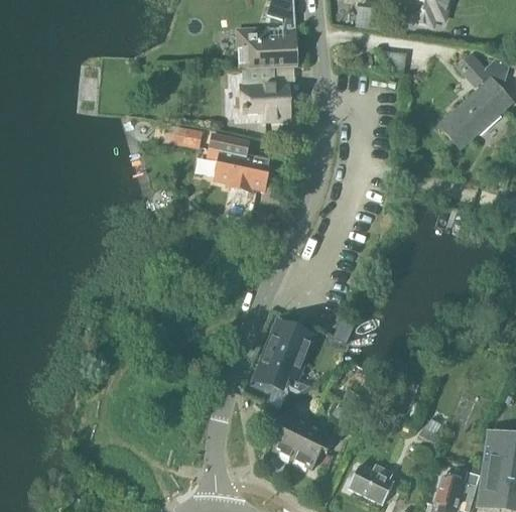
[(238,28),(238,46),(240,46),(241,68),(247,68),(296,66),(297,66),(298,66),(297,40),(296,30),(293,0),(270,0),(266,12),(282,17),(283,25),(238,28)]
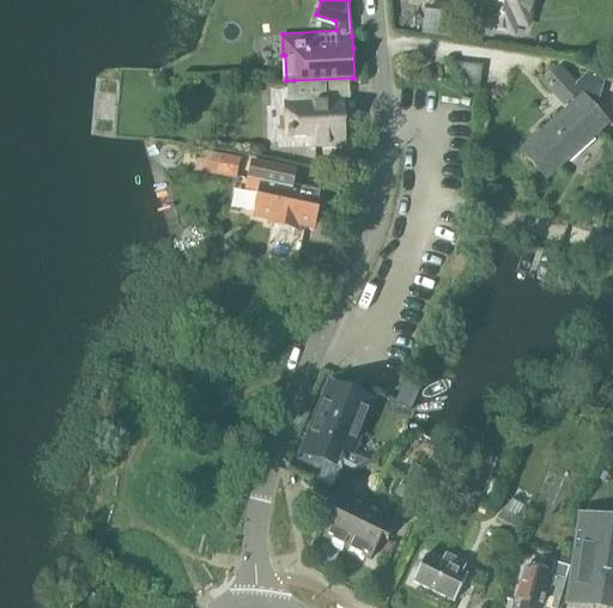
[(511,29),(514,18),(525,22),(529,0),(479,0),(489,1),(483,22),(511,29)]
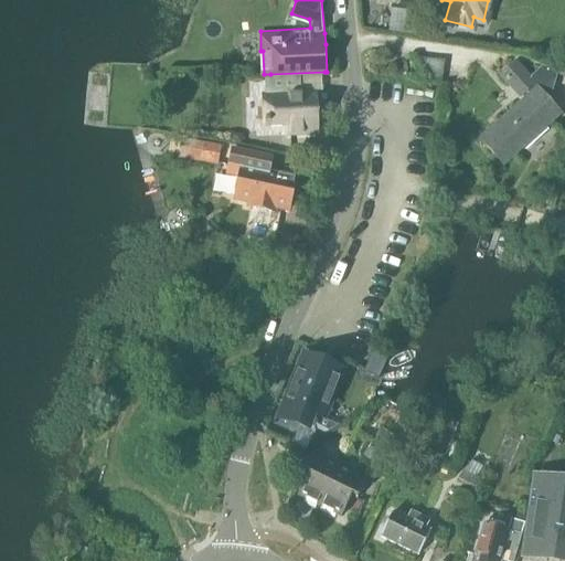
[(529,75),(516,61),(504,71),(528,97),(483,137),(503,160),(561,109),(542,88),(550,81),(553,82),(558,66),(544,62),(529,75)]
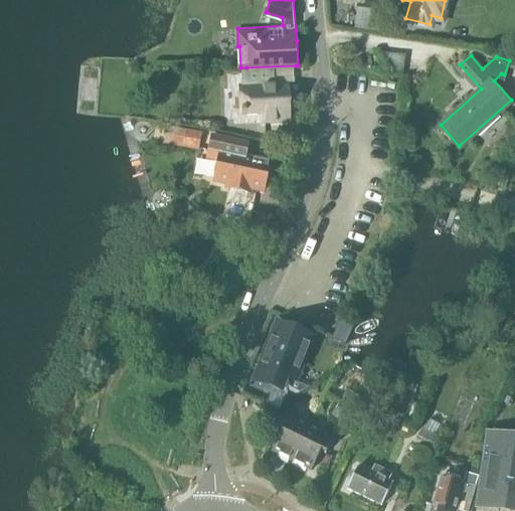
[(247,86),(239,86),(240,113),(264,112),(264,120),(288,119),(287,83),(269,84),(268,67),(296,66),(296,65),(246,67),(247,86)]
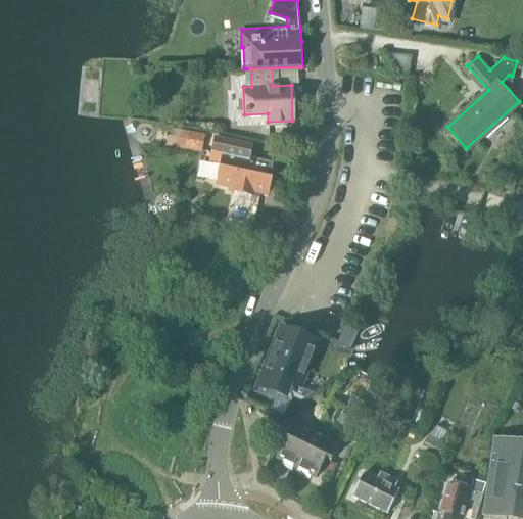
[(223,131),(225,122),(212,120),(211,129),(223,131)]
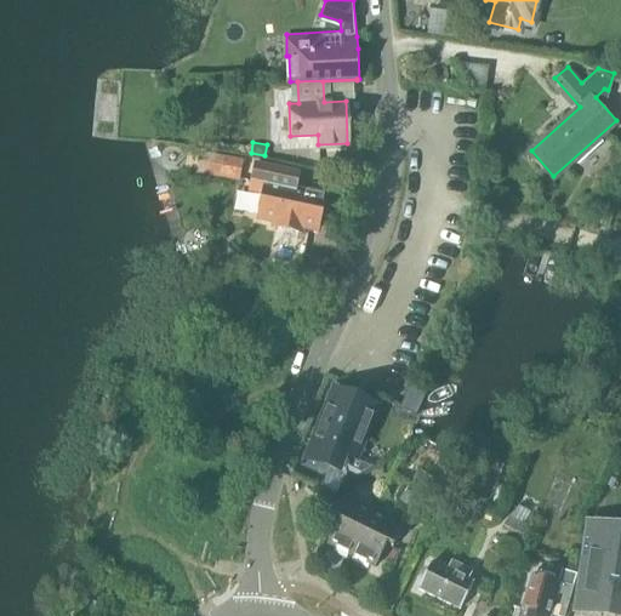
[(240,177),(244,155),(199,147),(195,170),(240,177)]
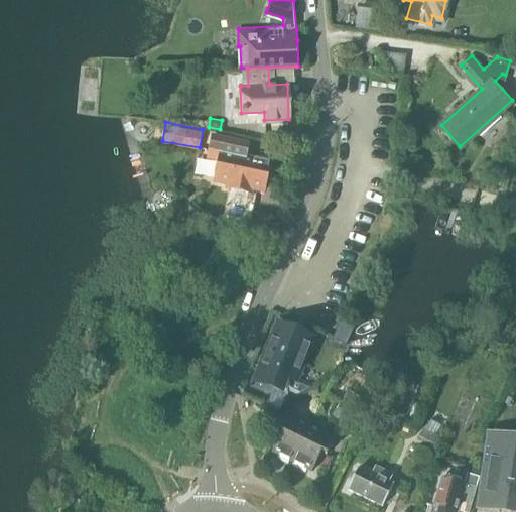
[(211,134),(206,158),(217,160),(213,181),(228,184),(228,187),(251,193),(251,189),(262,192),(268,161),(246,157),(249,142),(211,134)]
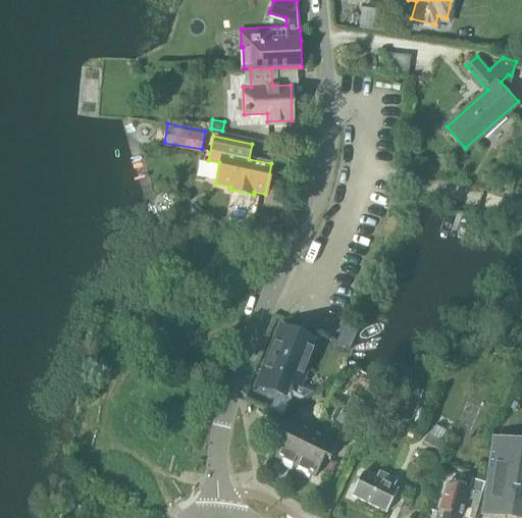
[(409,157),(409,148),(400,148),(400,157),(409,157)]
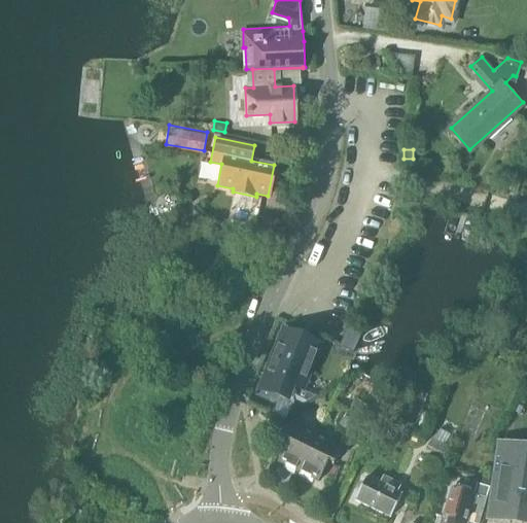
[(524,294),(526,289),(526,275),(523,274),(515,288),(524,294)]
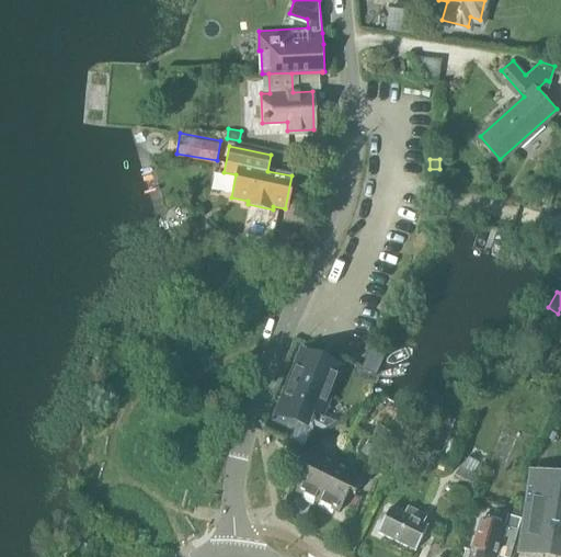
[(301,355),(293,352),(279,388),(287,391),(279,413),(308,424),(315,408),(319,409),(336,365),(304,352),(301,355)]
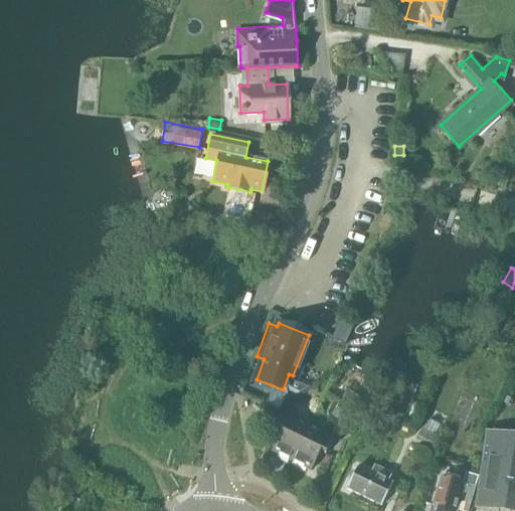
[(358,406),(364,399),(348,387),(342,394),(358,406)]
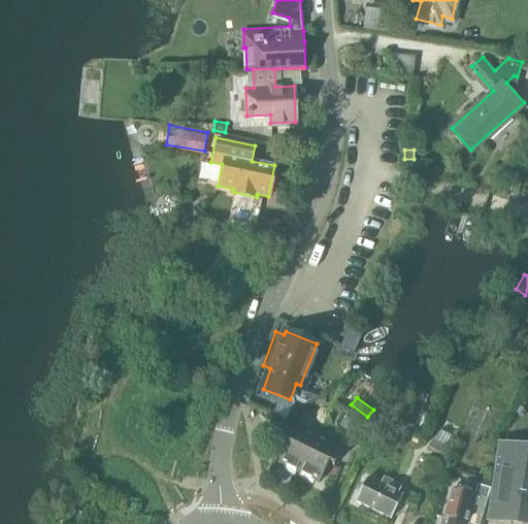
[(356,431),(365,419),(351,408),(342,421),(356,431)]
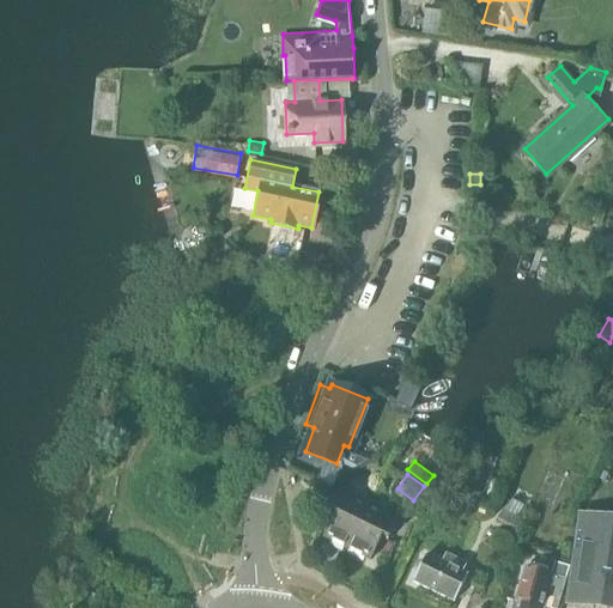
[(347,543),(369,499),(339,484),(328,506),(334,509),(323,532),(347,543)]
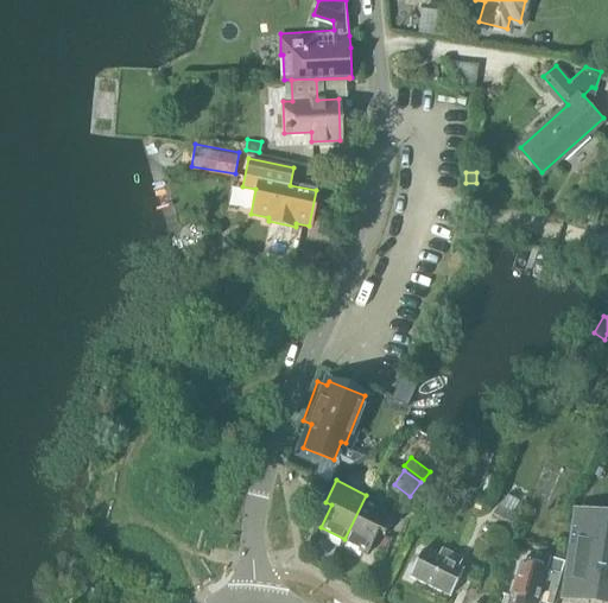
[(514,508),(519,497),(508,492),(502,502),(500,501),(493,511),(513,520),(515,509),(514,508)]
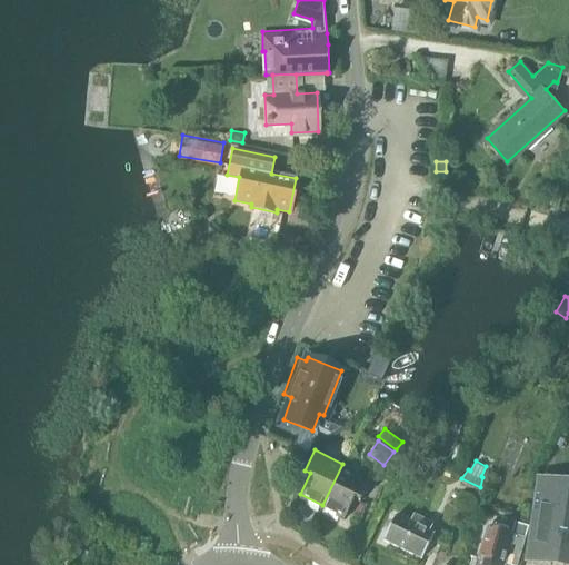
[(360,498),(370,477),(342,464),(322,505),(346,516),(356,495),(360,498)]
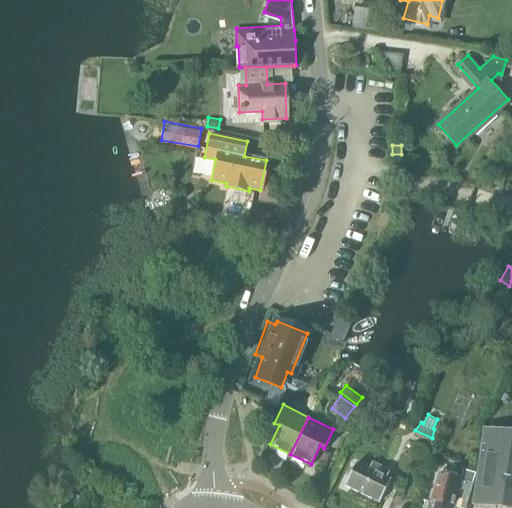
[(511,443),(480,439),(471,501),(493,504),(496,507),(503,507),(507,506),(511,506),(511,443)]
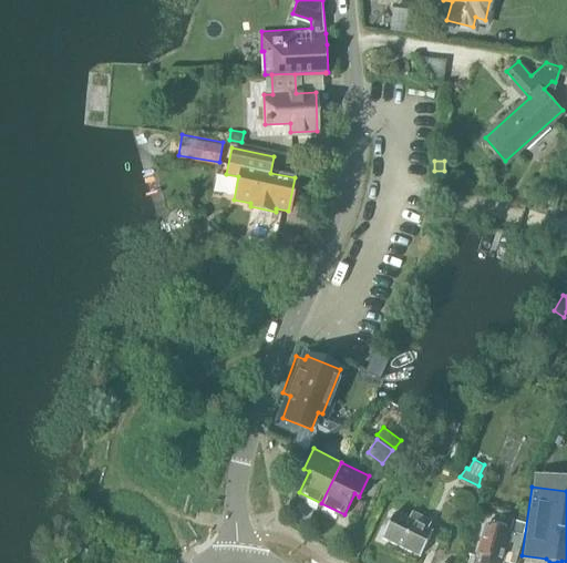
[(411,517),(397,510),(384,533),(421,552),(433,528),(424,523),(428,517),(414,510),(411,517)]
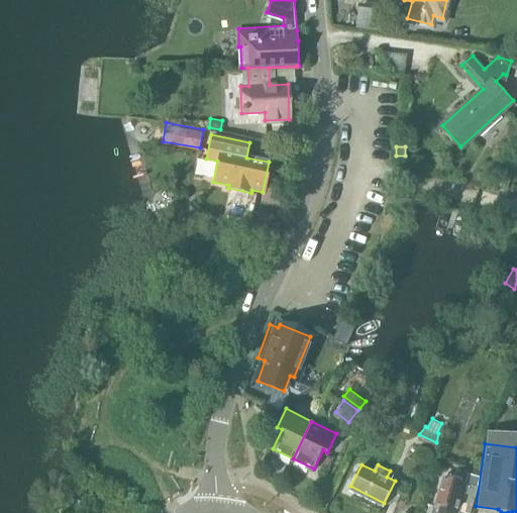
[(454,512),(456,509),(468,512),(476,487),(480,472),(467,468),(474,481),(472,486),(452,481),(453,477),(444,474),(432,512),(454,512)]
